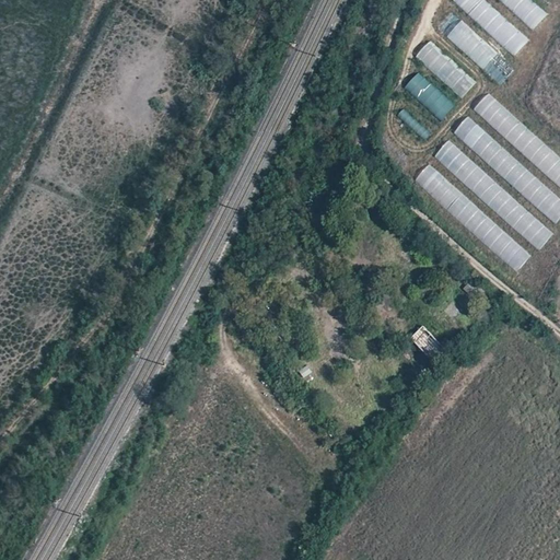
[(455,0),(479,22),(492,9),(483,0),(455,0)]
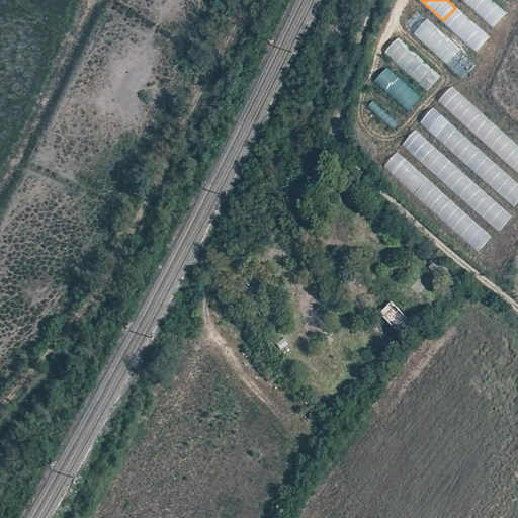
[(462,0),(494,26),(507,12),(492,0),(462,0)]
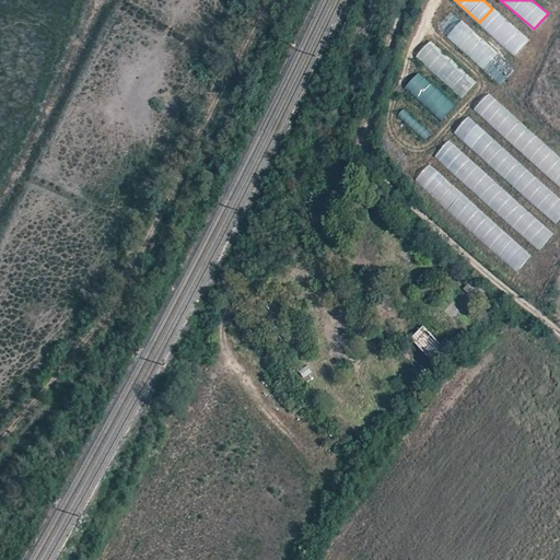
[(439,28),(502,85),(516,69),(453,13),(439,28)]
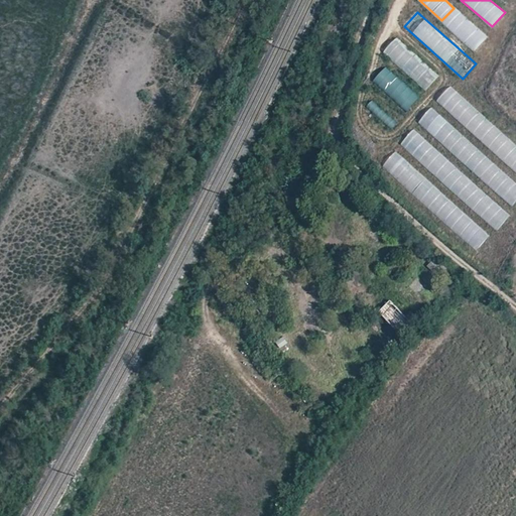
[(426,91),(440,76),(397,37),(383,52),(426,91)]
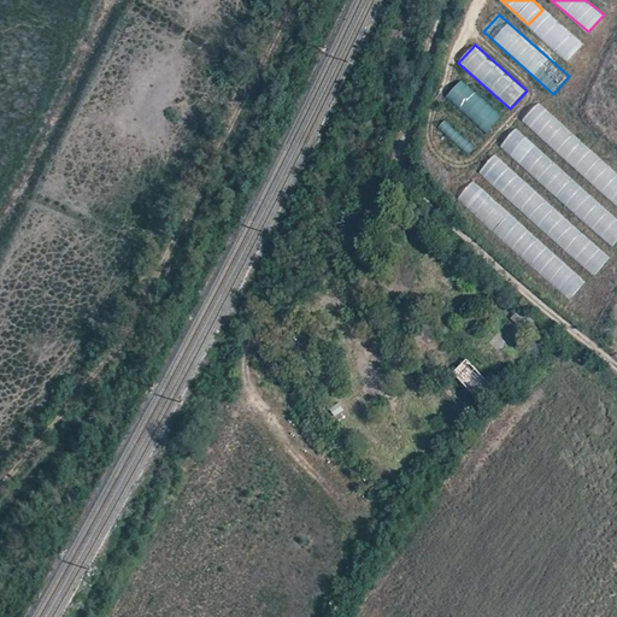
[(447,94),(486,133),(500,118),(463,80),(447,94)]
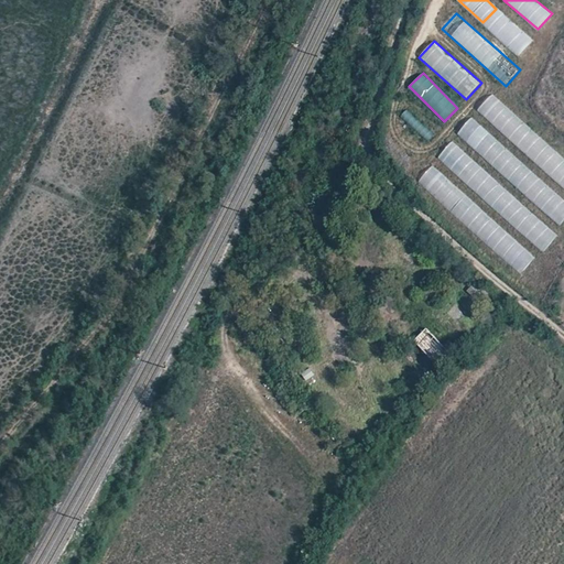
[(563,159),(491,95),(478,110),(554,179),(555,179),(563,186),(563,159)]
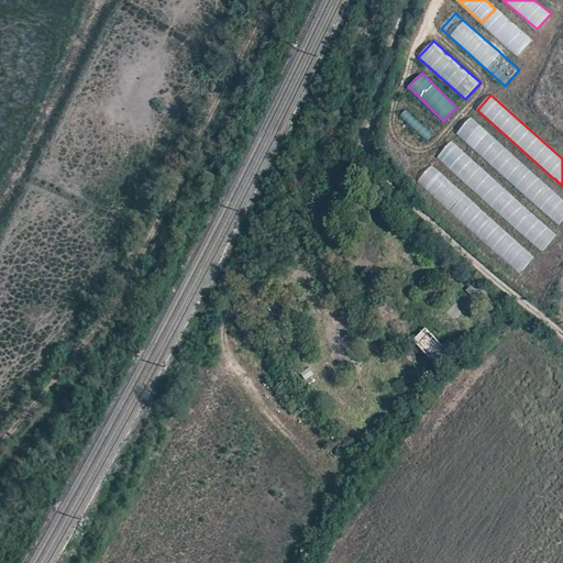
[(429,142),(435,133),(406,110),(399,118),(429,142)]
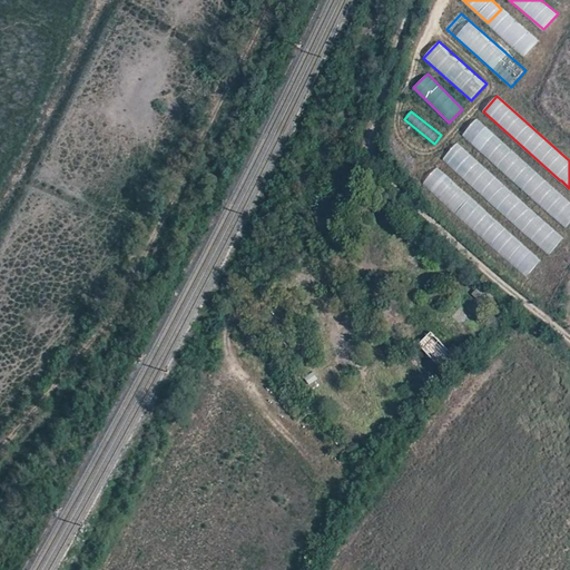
[(569,204),(477,119),(463,134),(566,227),(569,223),(569,204)]
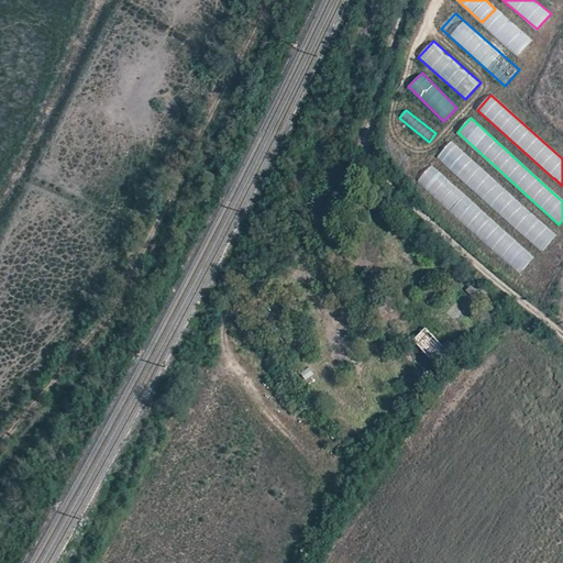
[(450,143),(438,157),(493,205),(505,190),(450,143)]
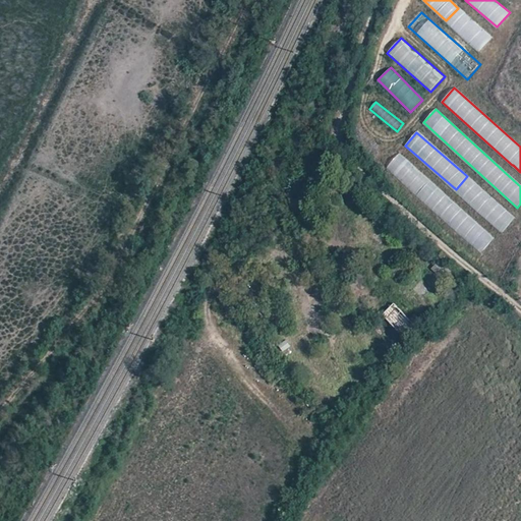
[(399,154),(387,169),(430,207),(444,191),(399,154)]
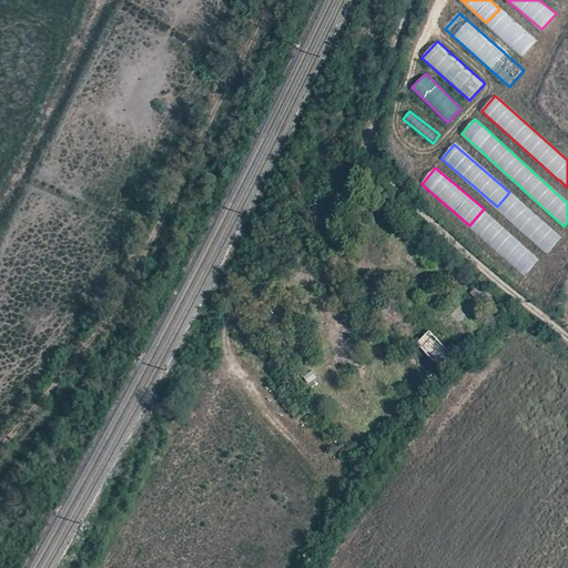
[(442,369),(454,356),(428,332),(416,345),(442,369)]
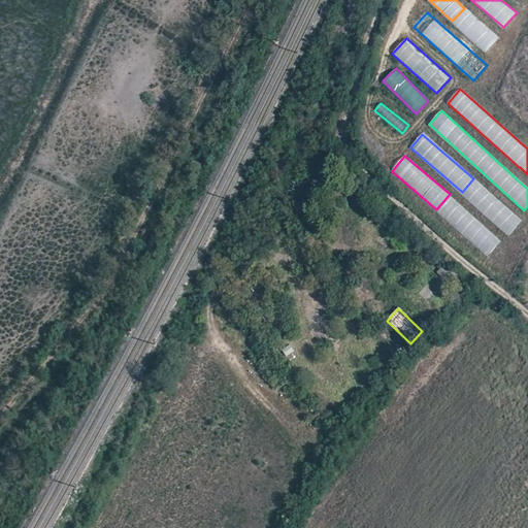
[(422,321),(418,325),(424,330),(427,326),(422,321)]
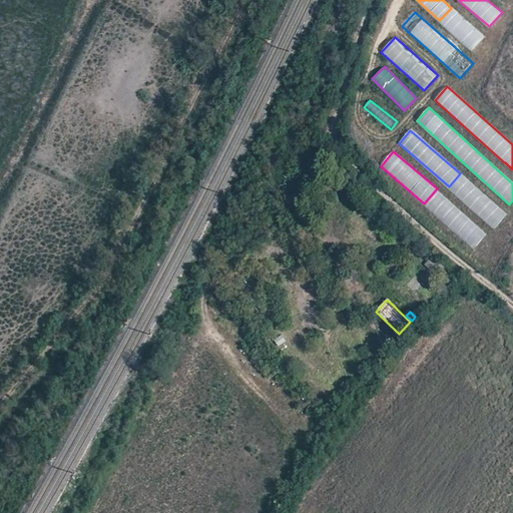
[(276,340),(280,347),(288,343),(284,335),(276,340)]
